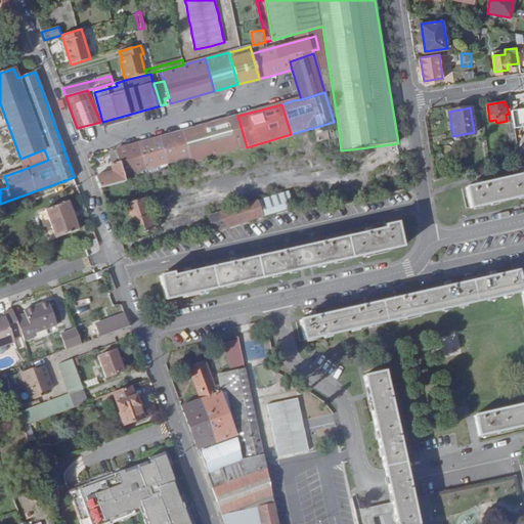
[(228,154),(243,149),(247,148),(247,147),(237,116),(183,131),(191,164),(228,154)]
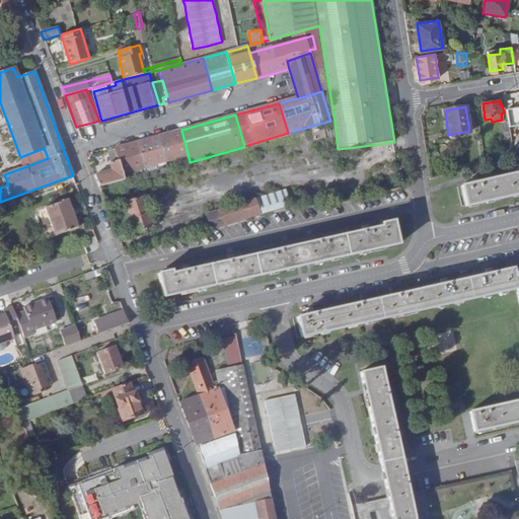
[(323,151),(337,149),(334,123),(331,123),(319,126),(323,151)]
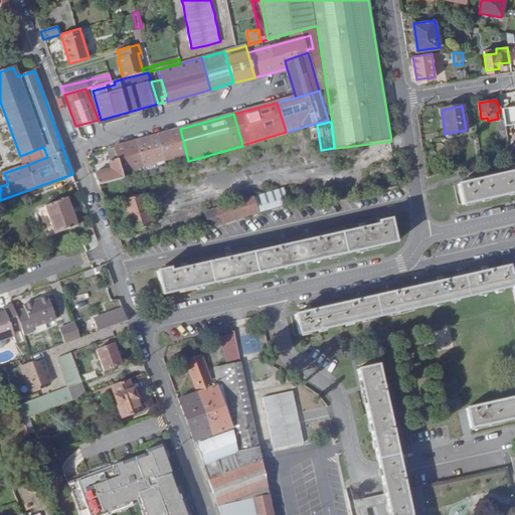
[(501,141),(507,141),(504,122),(498,123),(501,141)]
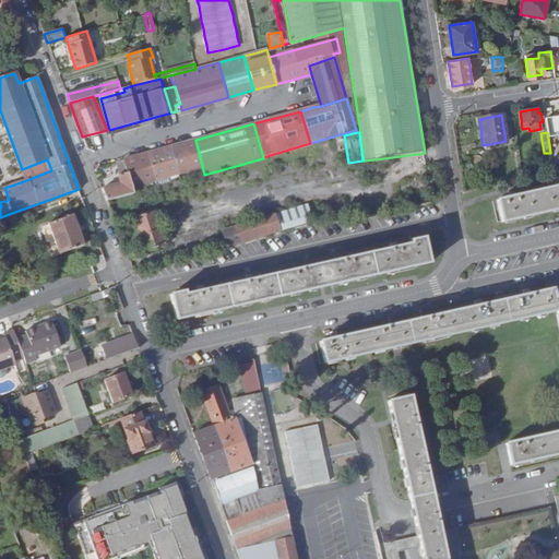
[(157,187),(204,175),(195,140),(149,153),(157,187)]
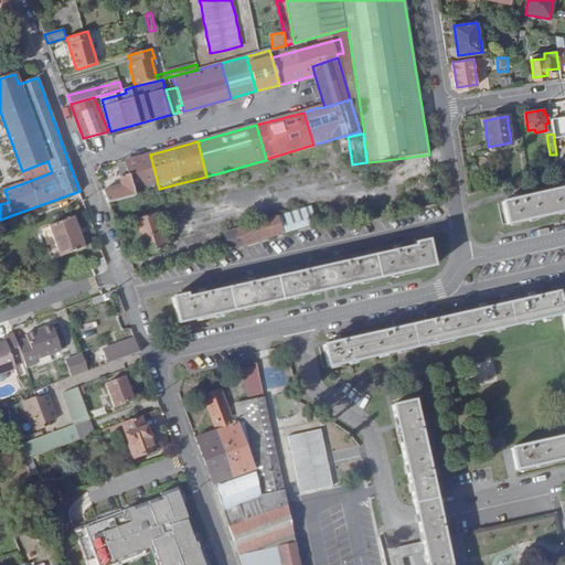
[(129,174),(135,195),(159,189),(150,155),(126,161),(129,174)]
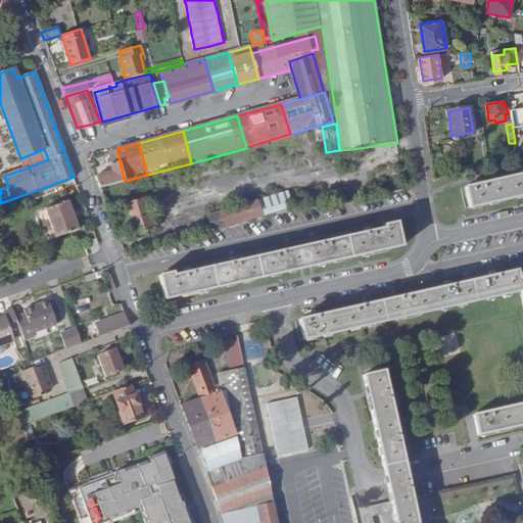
[(44,149),(20,158),(25,169),(48,159),(44,149)]
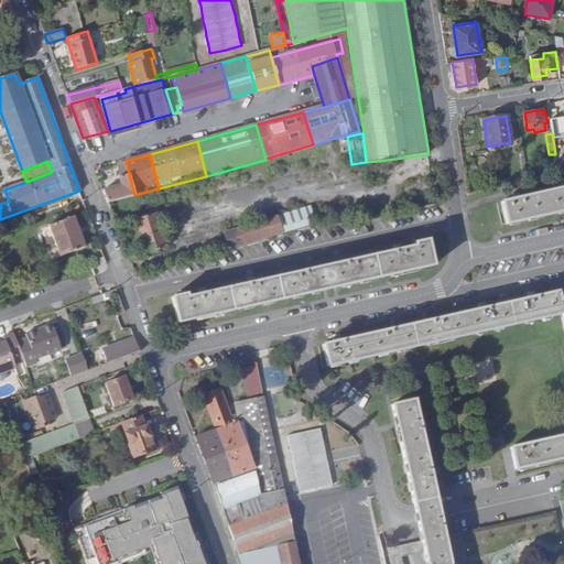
[(123,161),(117,163),(118,170),(126,169),(123,161)]
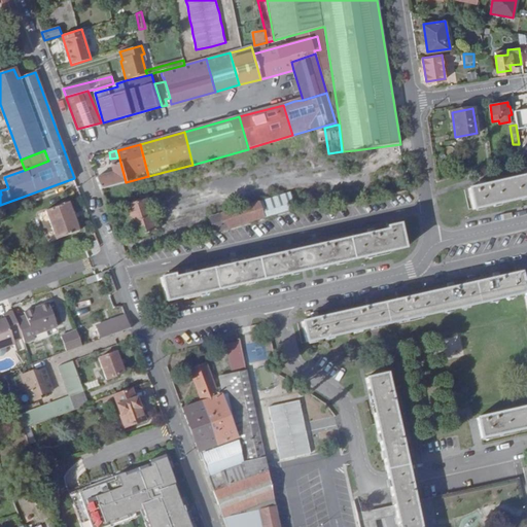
[(354,150),(343,151),(345,161),(354,159),(354,150)]
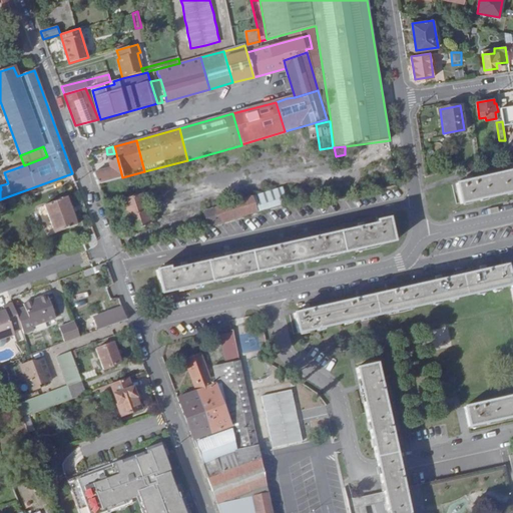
[(93,172),(98,184),(122,177),(117,158),(109,160),(111,168),(93,172)]
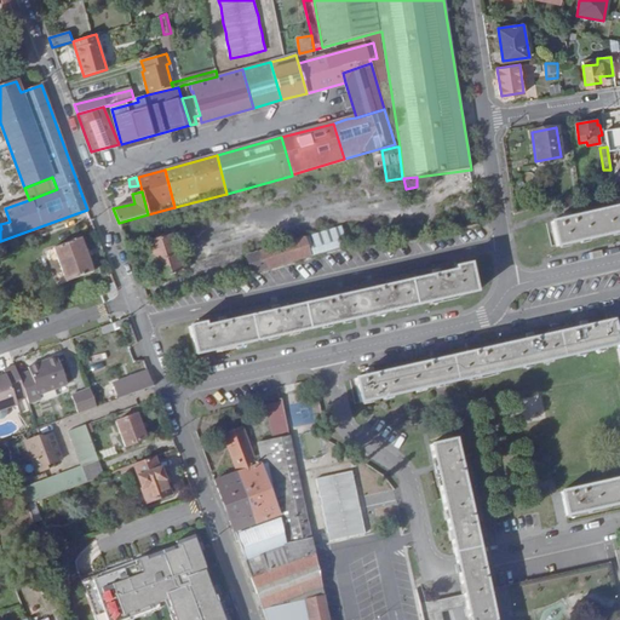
[(564,218),(551,222),(557,246),(574,242),(619,230),(619,199),(616,200),(618,206),(572,216),(570,211),(563,212),(564,218)]
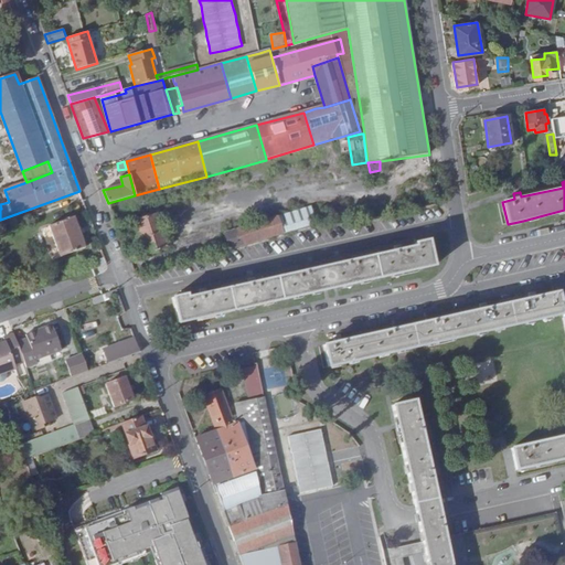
[(311,225),(317,224),(312,212),(279,222),(284,233),(311,225)]
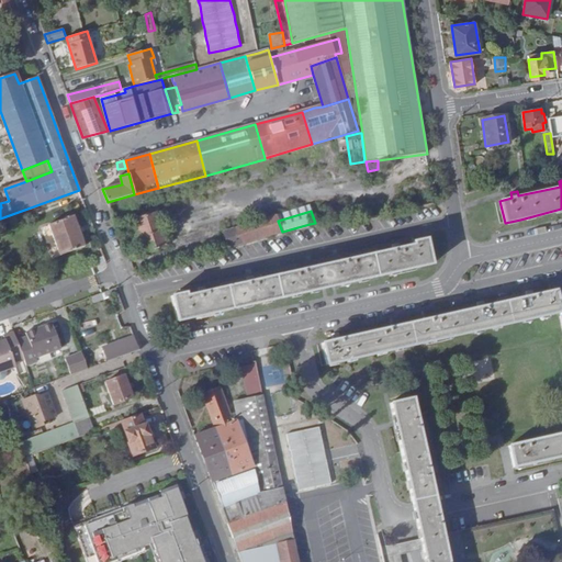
[(168,246),(156,212),(134,220),(145,253),(168,246)]
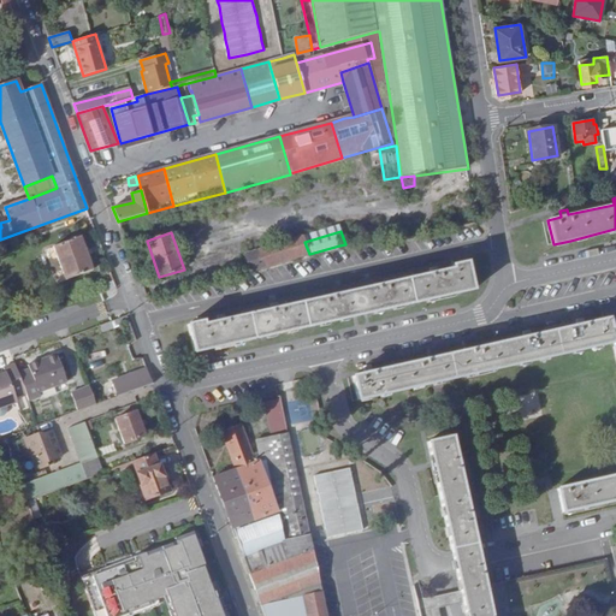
[(81,236),(53,246),(65,280),(93,271),(81,236)]
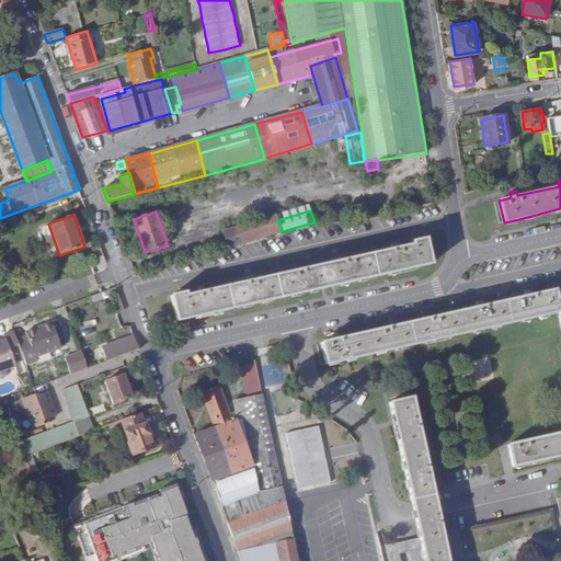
[(228,248),(282,231),(277,220),(276,215),(237,227),(236,236),(226,238),(228,248)]
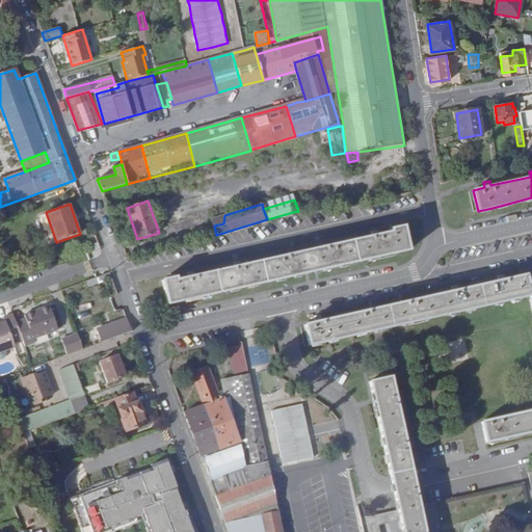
[(162,281),(167,304),(196,298),(244,288),(296,275),(335,267),(384,256),(408,250),(403,227),(391,230),(391,233),(378,235),(377,229),(371,230),(372,236),(242,265),(241,259),(233,260),(234,267),(195,275),(194,269),(188,271),(189,277),(176,280),(176,277),(162,281)]
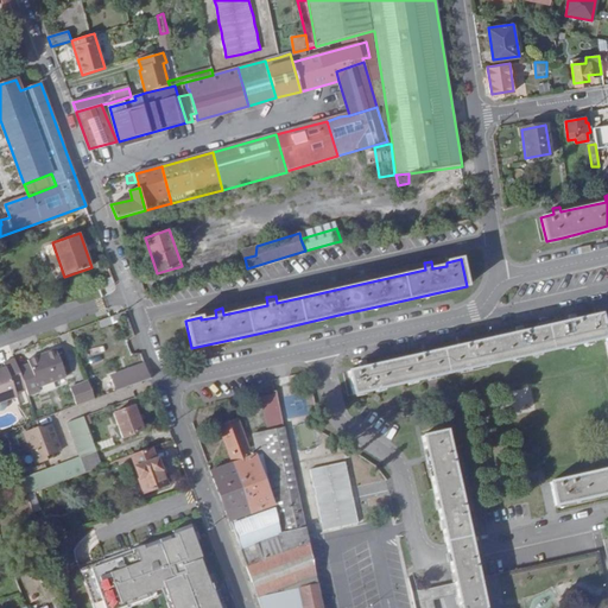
[(348,372),(353,396),(374,391),(422,379),(479,367),(539,353),(587,342),(606,337),(607,346),(607,469),(550,483),(556,506),(607,493),(607,302),(599,305),(600,314),(576,320),(575,312),(568,314),(569,321),(524,331),(521,324),(515,325),(518,333),(367,366),(366,360),(359,361),(360,368),(348,372)]
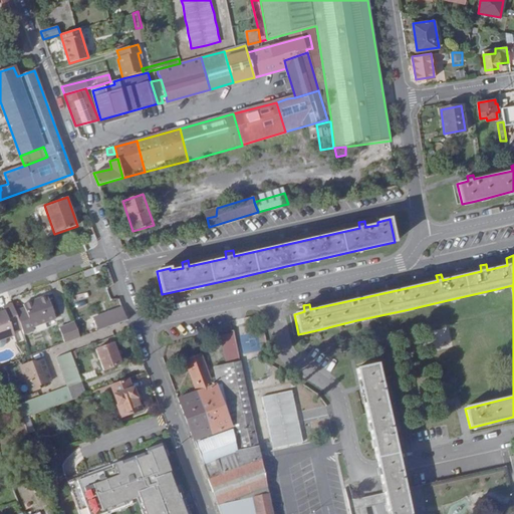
[(23,309),(14,311),(20,327),(23,334),(32,331),(30,327),(54,319),(45,296),(21,304),(23,309)]
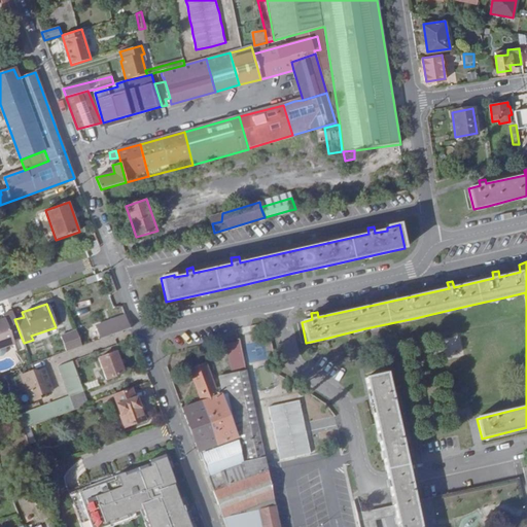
[(14,319),(11,312),(1,315),(2,320),(0,320),(0,354),(1,354),(3,352),(3,350),(3,347),(12,343),(11,340),(21,336),(14,319)]
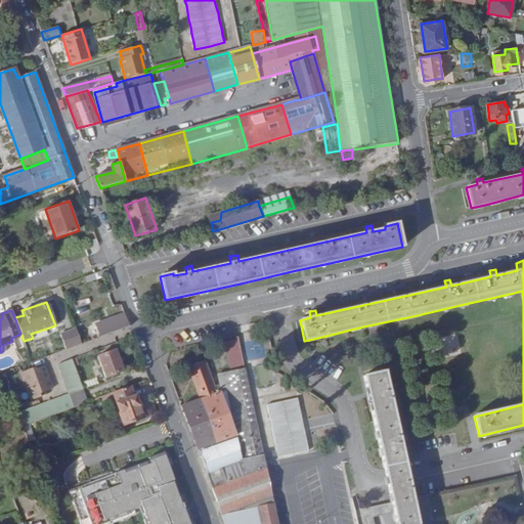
[(130,326),(125,314),(96,323),(101,337),(130,326)]
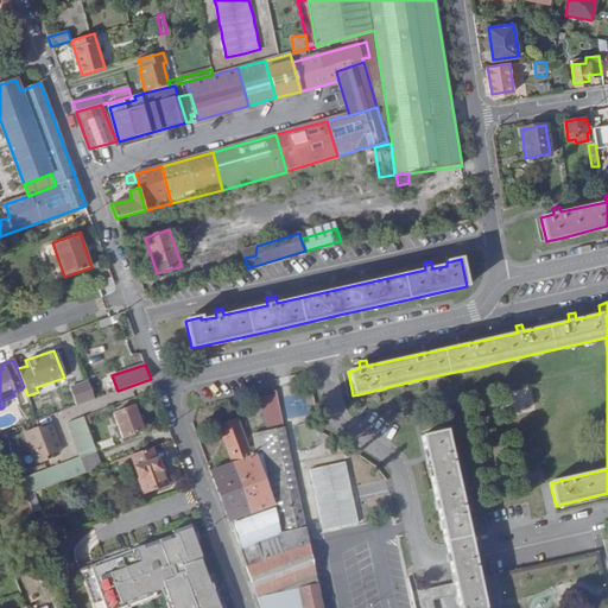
[(95,399),(88,380),(71,386),(77,405),(95,399)]
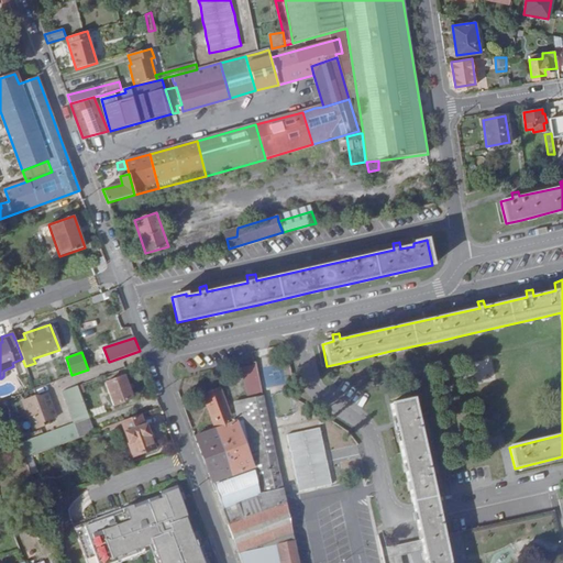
[(255,363),(254,363),(244,366),(252,398),(257,397),(256,390),(253,392),(252,384),(260,382),(255,363)]
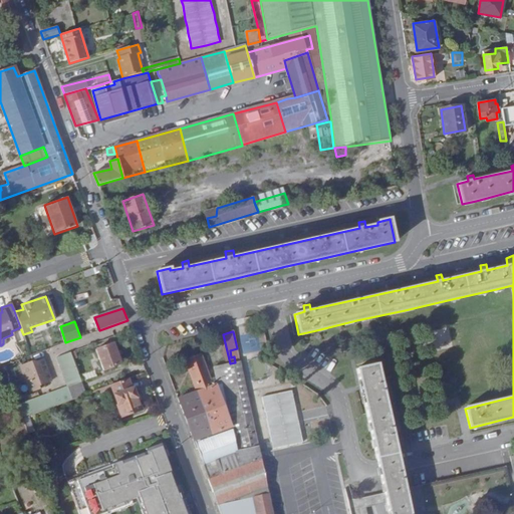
[(260,350),(256,332),(240,336),(244,354),(260,350)]
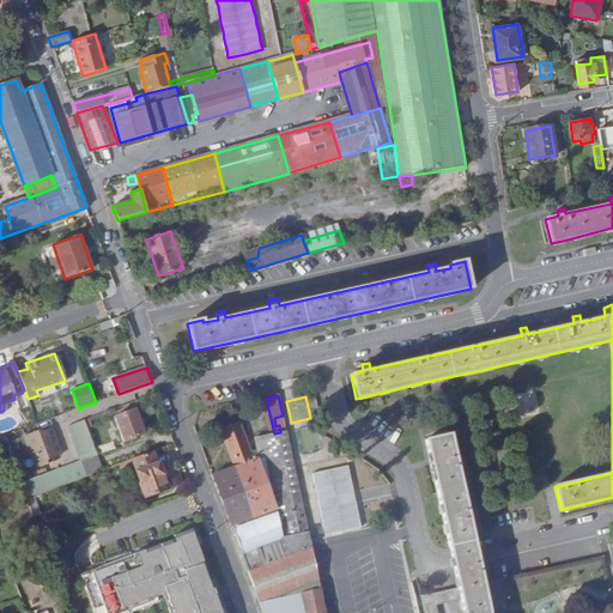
[(144,435),(135,410),(114,417),(123,442),(144,435)]
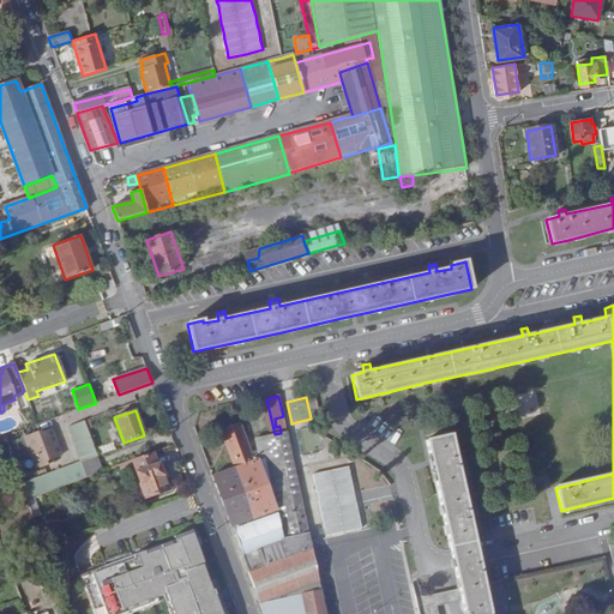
[(287,432),(283,416),(275,419),(276,427),(280,426),(281,433),(287,432)]
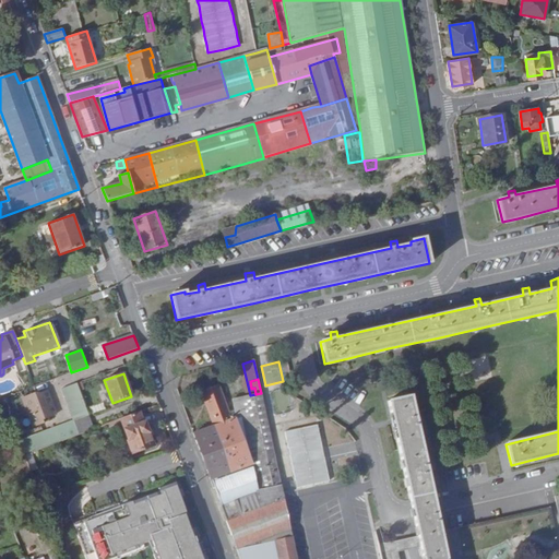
[(88,415),(78,383),(62,389),(73,420),(88,415)]
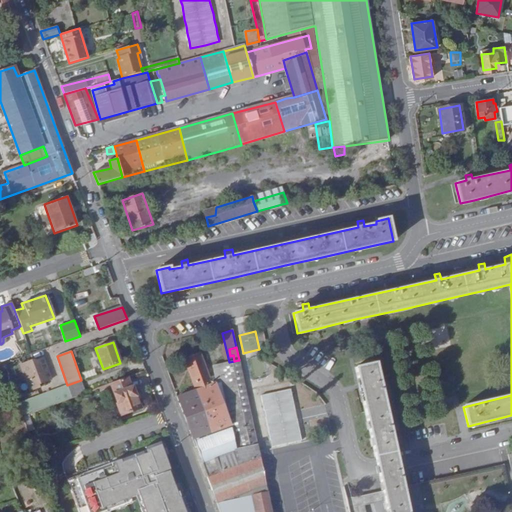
[(184,358),(196,389),(215,382),(227,378),(224,363),(215,365),(216,373),(217,377),(211,379),(209,375),(201,352),(184,358)]
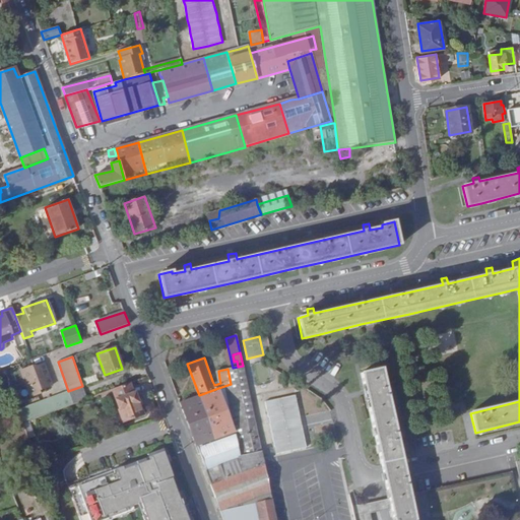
[(21,368),(31,397),(45,392),(44,388),(52,385),(44,364),(36,366),(35,364),(21,368)]
